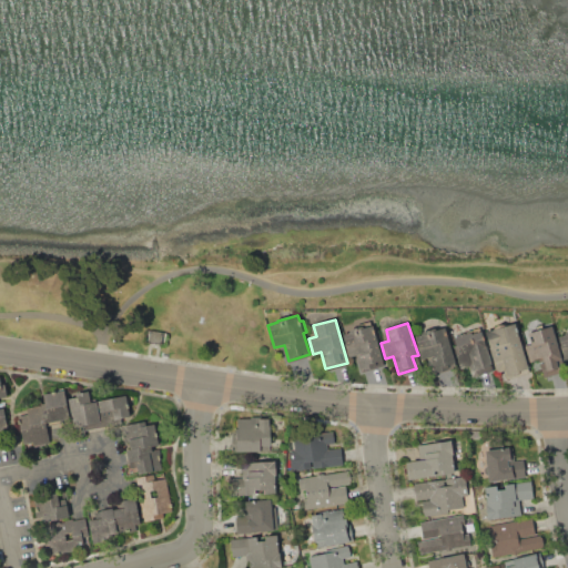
[(485,332),(513,324),(515,331),(518,330),(530,372),(506,378),(504,371),(497,373),(485,332)]
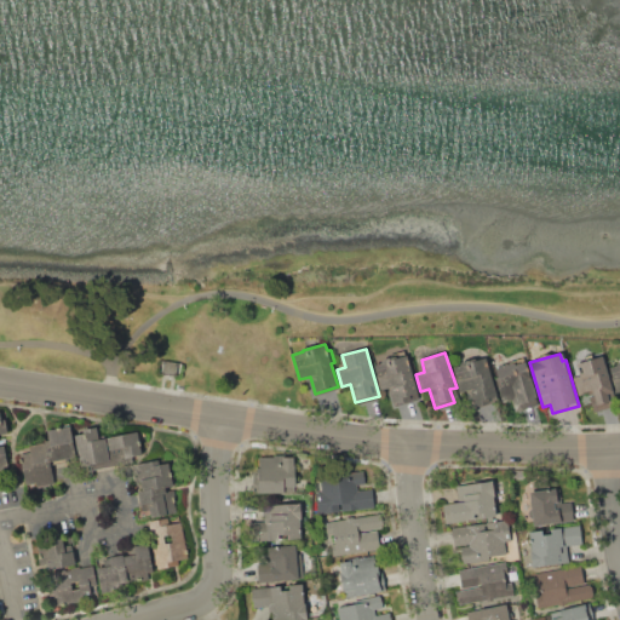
[(390,386),(382,389),(374,365),(382,363),(380,360),(392,356),(394,359),(403,356),(405,360),(407,359),(419,397),(394,405),(391,396),(394,395),(390,386)]
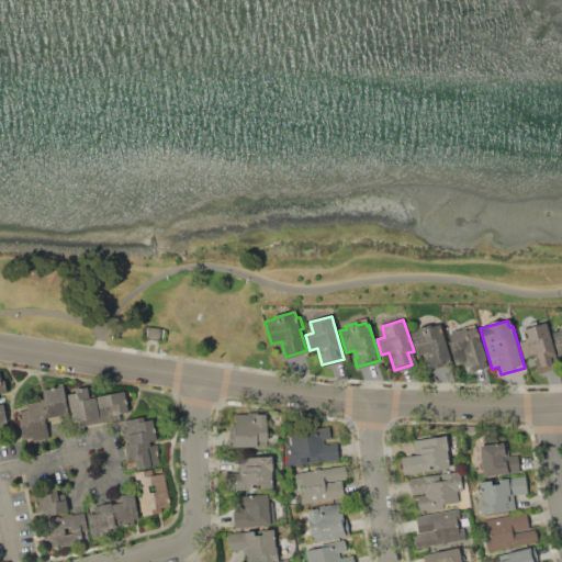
[(519,341),(526,339),(524,329),(547,323),(557,356),(552,357),(555,369),(538,373),(534,356),(524,358),(519,341)]
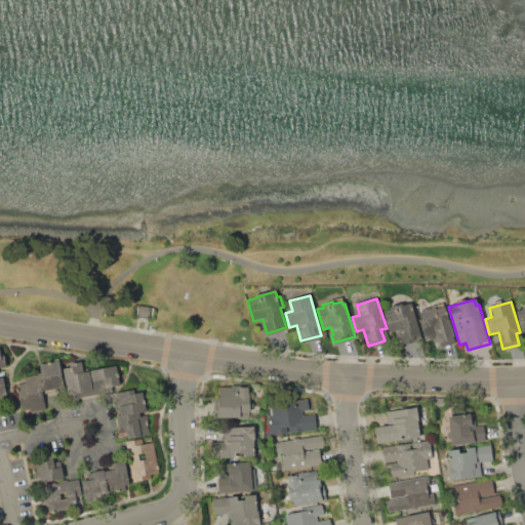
[(135,304),(155,307),(153,319),(133,316),(135,304)]
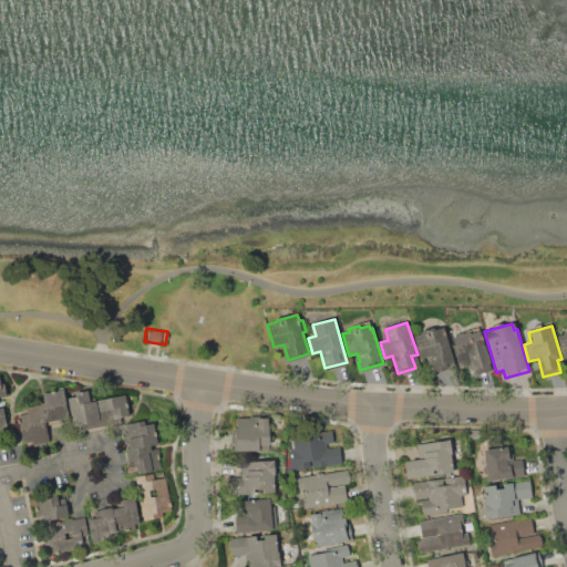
[(415,336),(421,334),(420,331),(434,328),(435,330),(442,328),(443,332),(446,331),(456,366),(432,372),(428,356),(421,358),(415,336)]
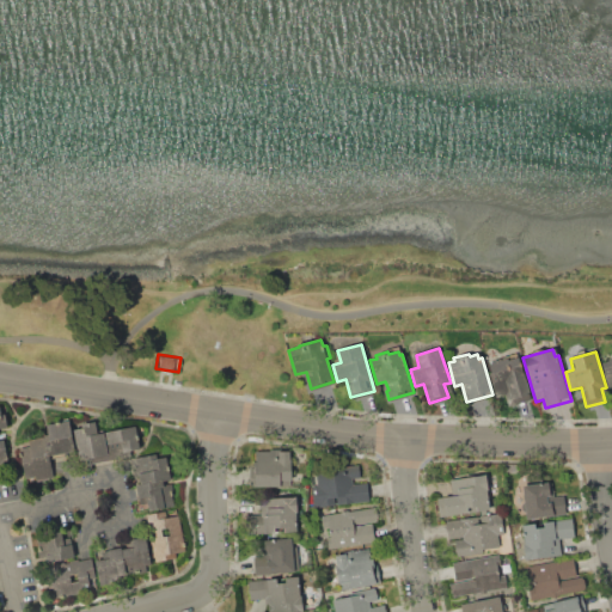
[(601,363),(609,361),(607,357),(611,355),(611,386),(609,387),(601,363)]
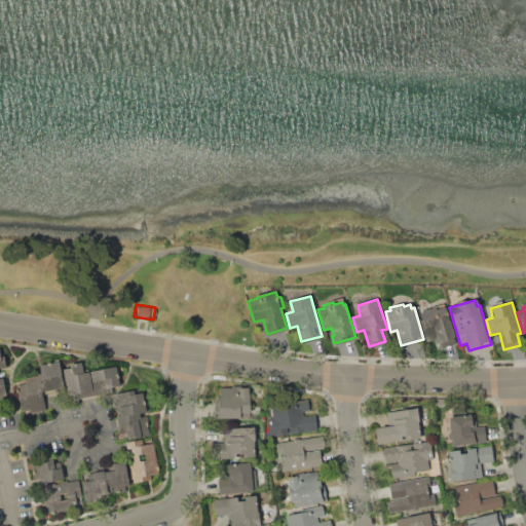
[(437,309),(446,306),(456,342),(437,347),(433,335),(425,337),(420,322),(422,321),(420,311),(436,307),(437,309)]
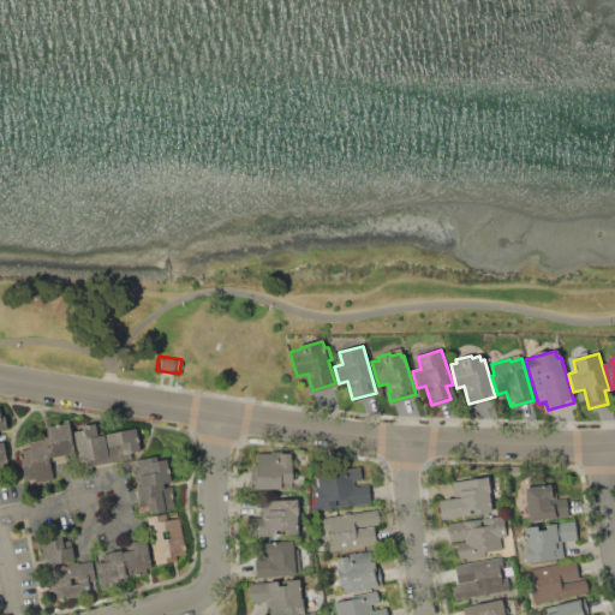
[(19,451),(30,449),(29,442),(45,439),(45,436),(49,435),(47,427),(71,422),(77,453),(51,458),(55,479),(36,483),(35,478),(25,481),(19,451)]
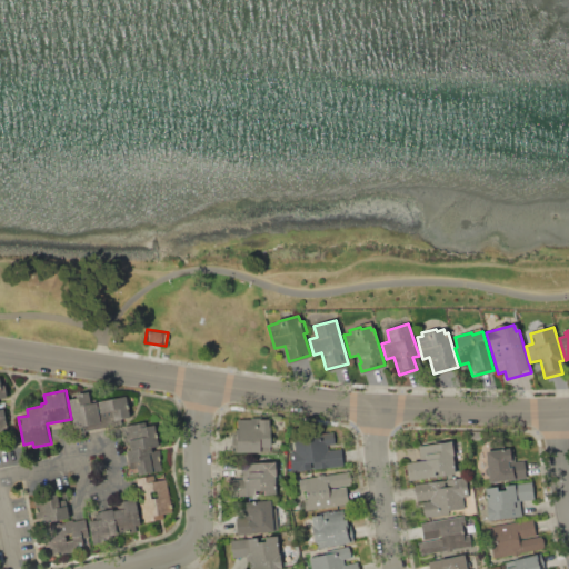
[(69,400),(77,398),(76,395),(89,391),(91,402),(97,401),(101,428),(82,431),(81,425),(75,426),(69,400)]
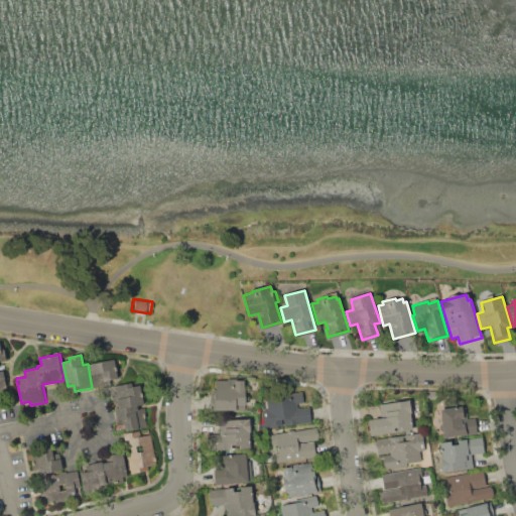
[(89,364),(120,359),(121,365),(116,366),(118,379),(93,384),(89,364)]
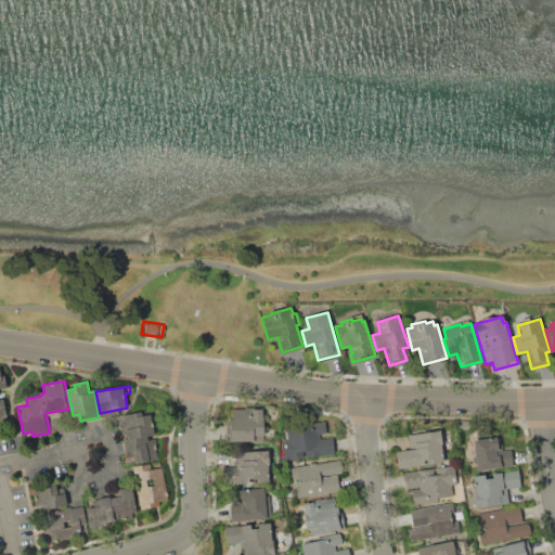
[(233,441),(232,437),(228,437),(227,426),(230,426),(230,418),(233,418),(233,414),(232,414),(232,410),(262,409),(263,440),(233,441)]
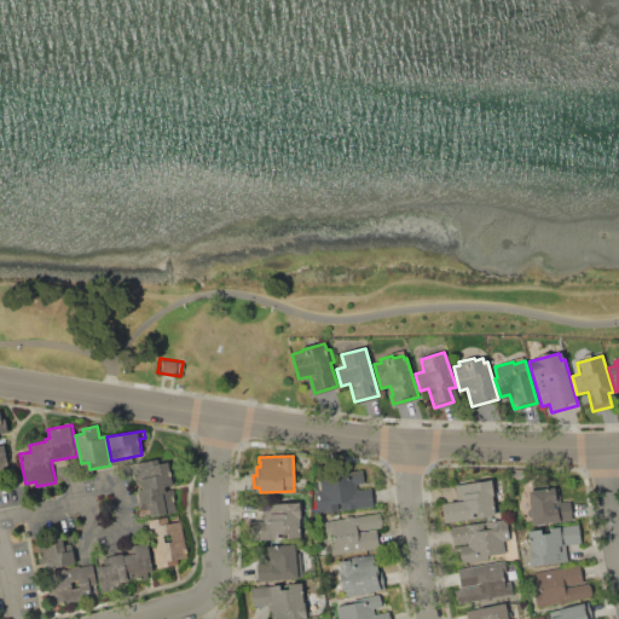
[(136,463),(168,457),(178,512),(138,519),(136,509),(142,508),(138,490),(140,490),(136,463)]
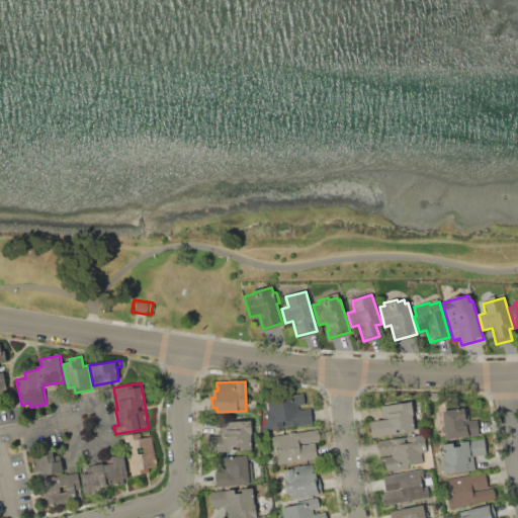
[(266,430),(263,412),(268,411),(267,399),(305,394),(306,404),(299,405),(299,410),(311,409),(313,424),(266,430)]
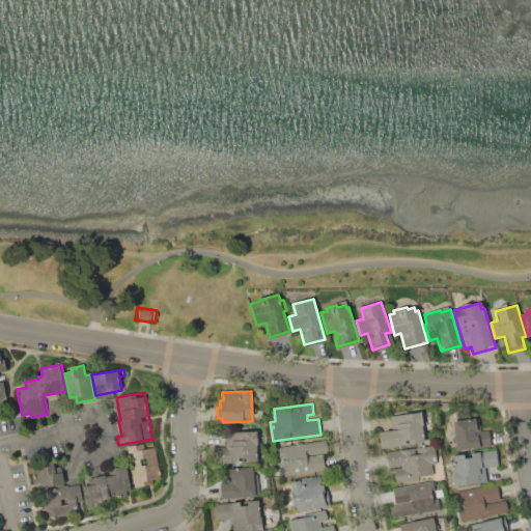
[(389,416),(422,412),(424,425),(428,424),(430,442),(382,448),(380,430),(391,429),(389,416)]
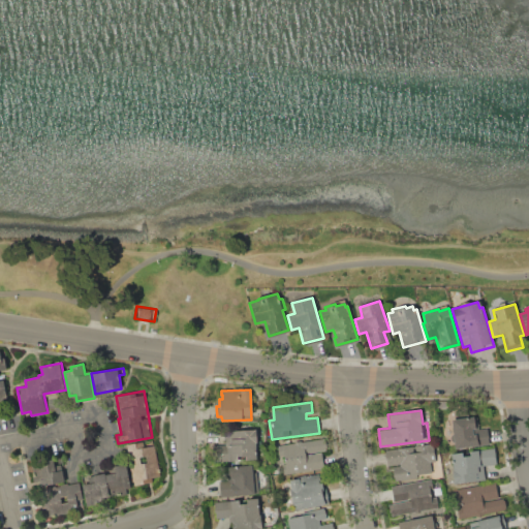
[(471,446),(456,448),(452,421),(476,417),(478,430),(489,428),(492,446),(472,448),(471,446)]
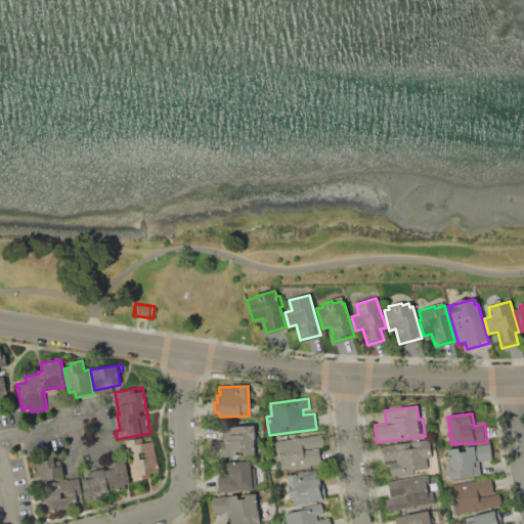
[(212,457),(212,441),(223,441),(223,427),(254,426),(255,455),(244,455),(244,451),(235,452),(235,456),(212,457)]
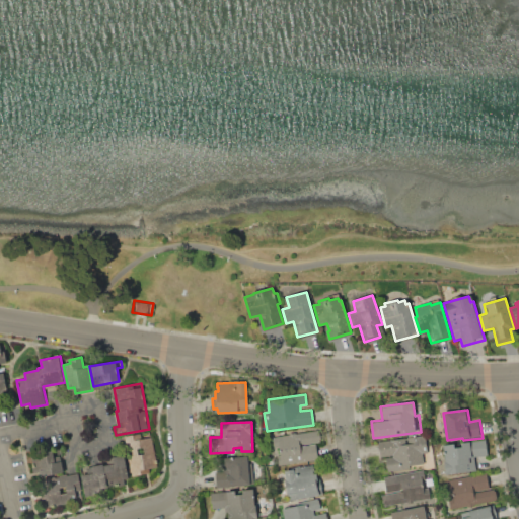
[(273,437),(289,435),(289,433),(296,432),(296,434),(318,431),(322,459),(282,465),(281,461),(278,461),(277,456),(280,456),(278,442),(274,443),(273,437)]
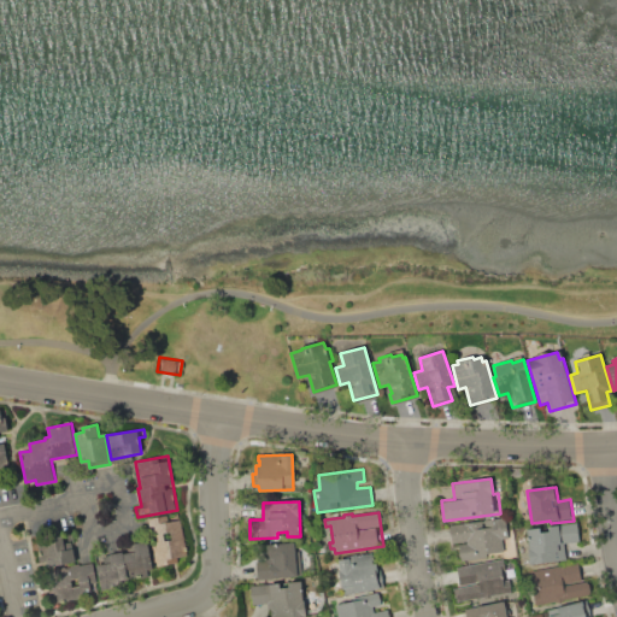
[(148,518),(168,515),(169,522),(181,519),(188,556),(175,557),(176,562),(157,565),(156,560),(154,560),(152,546),(153,546),(148,518)]
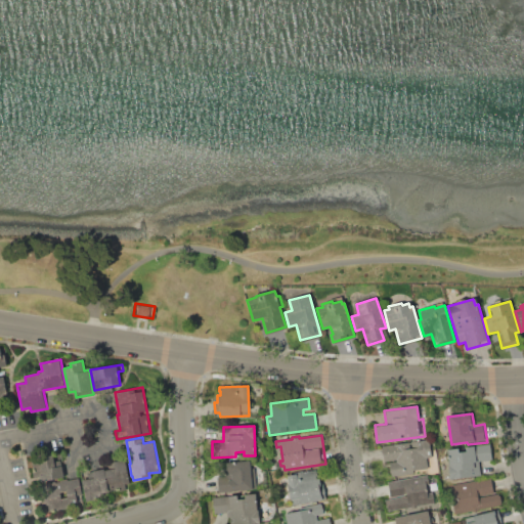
[(427,459),(428,468),(413,470),(413,474),(390,477),(389,464),(384,465),(381,446),(430,439),(432,457),(427,459)]
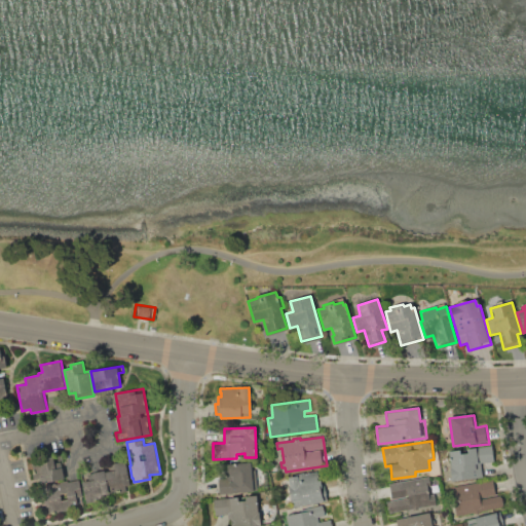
[(449,451),(459,450),(460,454),(468,453),(467,449),(492,445),(494,461),(481,462),(483,477),(452,481),(449,451)]
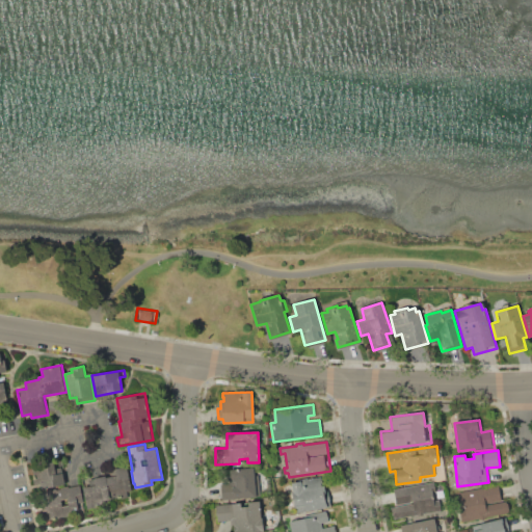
[(31,464),(47,461),(47,462),(61,460),(65,484),(35,490),(31,464)]
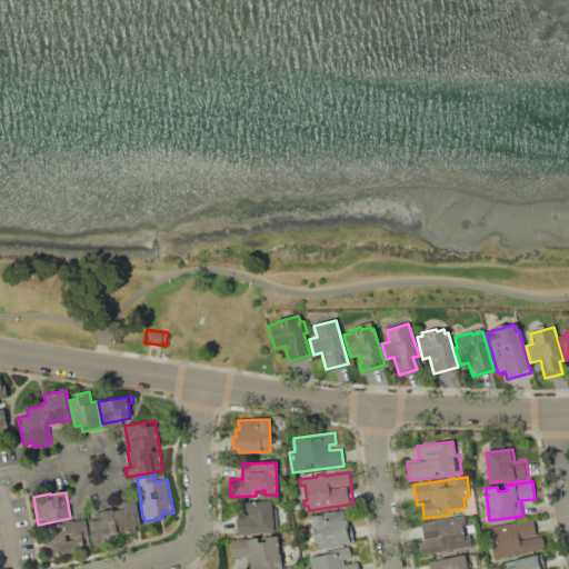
[(89,521),(102,519),(101,511),(111,509),(112,511),(126,509),(123,501),(137,499),(140,525),(140,526),(135,526),(136,530),(111,535),(110,532),(91,536),(89,521)]
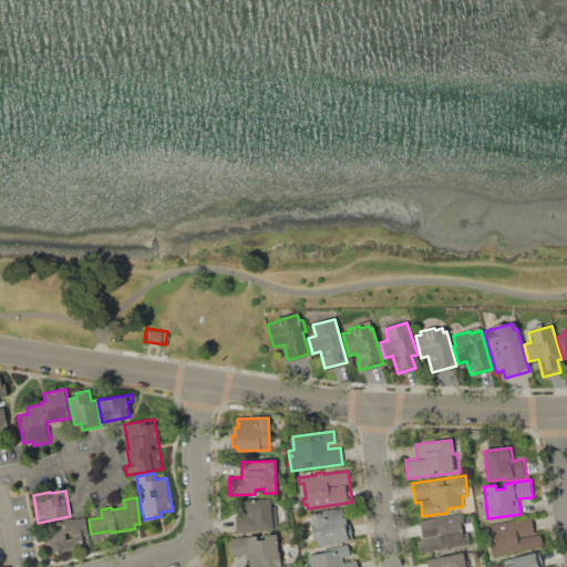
[(237,533),(235,509),(245,509),(244,501),(270,498),(271,507),(276,506),(278,528),(237,533)]
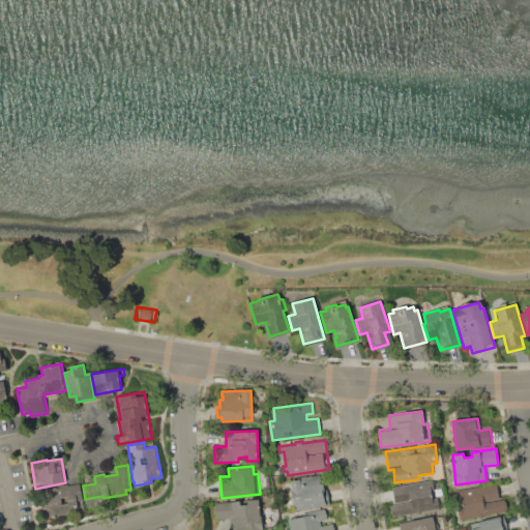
[(296,510),(295,505),(293,506),(290,489),(292,488),(291,481),(298,479),(298,478),(317,474),(317,476),(324,475),(329,504),(296,510)]
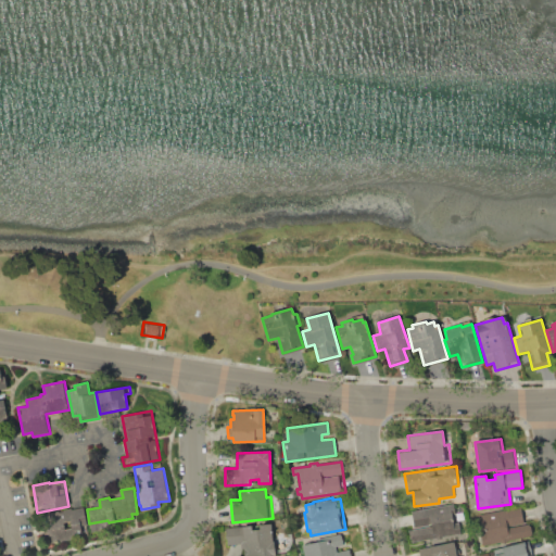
[(411,512),(454,504),(459,534),(409,543),(407,530),(414,529),(411,512)]
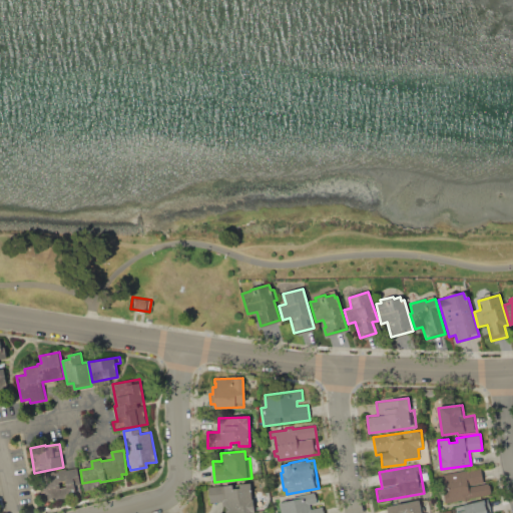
[(41,474),(54,471),(54,473),(77,468),(80,485),(78,485),(78,488),(66,490),(64,481),(59,482),(60,489),(59,489),(60,498),(46,501),(41,474)]
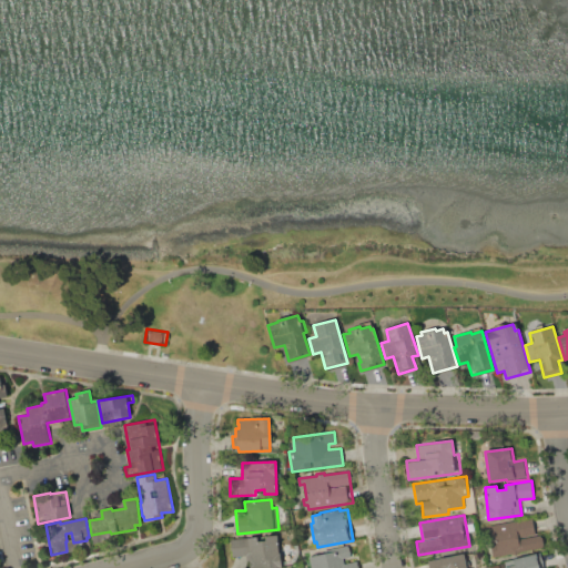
[(489,527),(531,518),(535,536),(543,534),(545,547),(499,556),(494,531),(490,533),(489,527)]
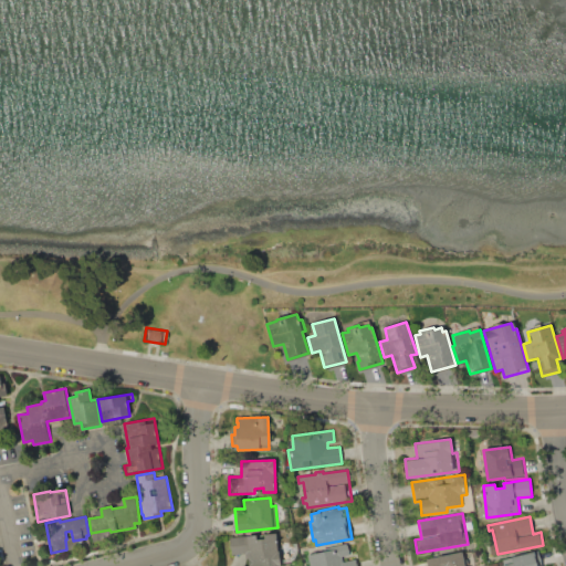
[(260,565),(249,565),(249,558),(245,558),(245,554),(231,555),(230,537),(255,535),(257,540),(265,538),(264,534),(278,533),(280,564),(260,565)]
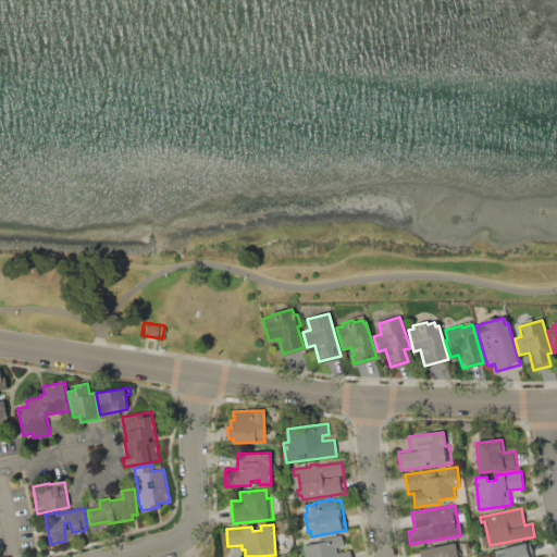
[(306,556),(304,545),(319,543),(318,539),(342,534),(345,548),(337,549),(337,553),(350,549),(351,556),(306,556)]
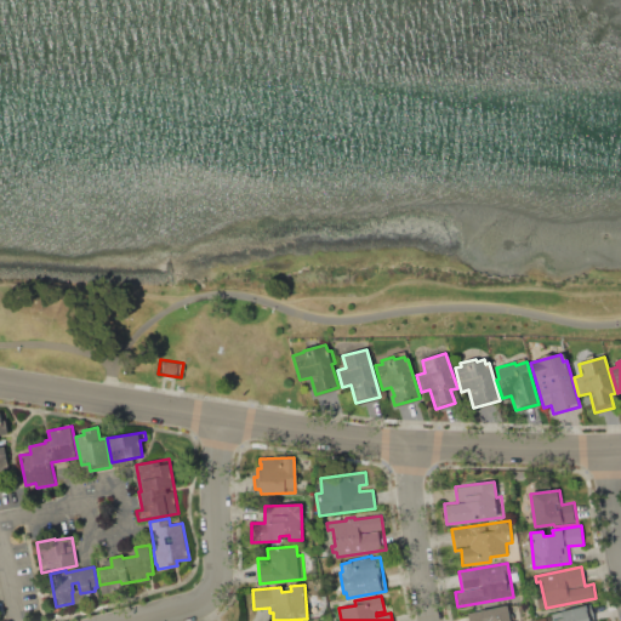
[(551,620),(550,614),(591,604),(594,620),(551,620)]
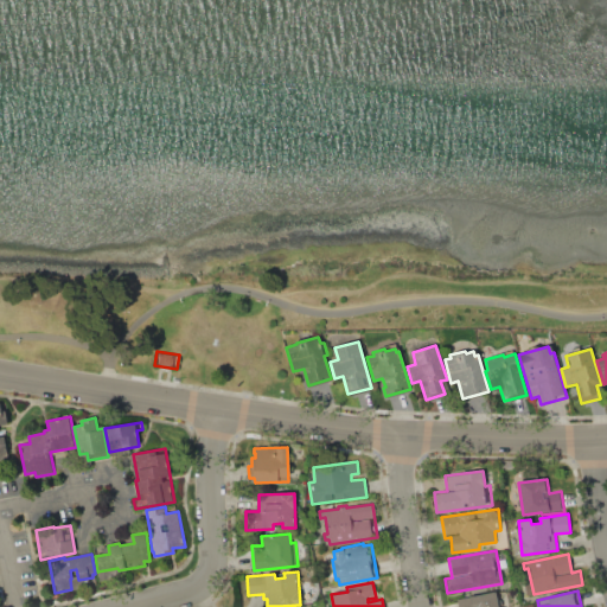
[(458,606),(458,599),(496,592),(497,598),(499,599),(502,601),(502,606),(458,606)]
